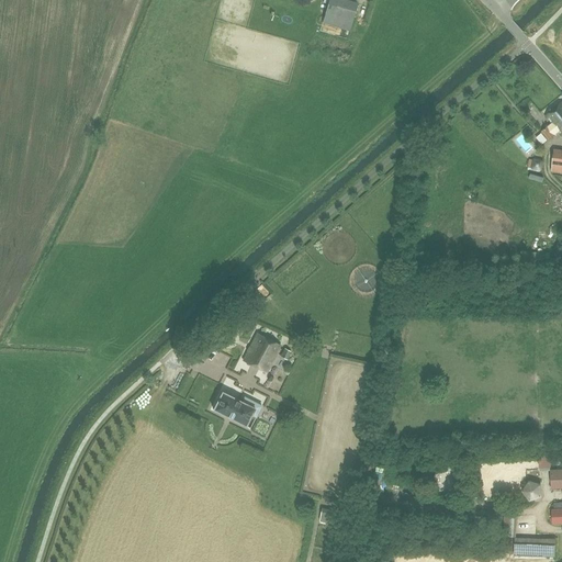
[(328,0),(322,22),(349,30),(357,3),(346,0),(328,0)]
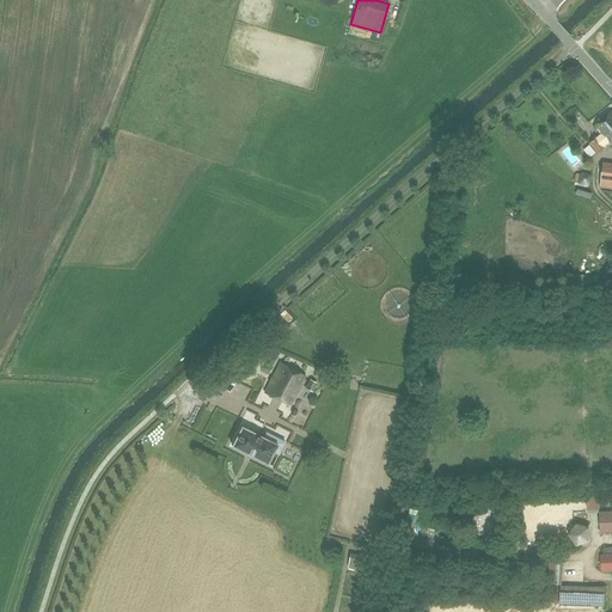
[(611,110),(611,111),(593,127),(599,134),(595,136),(603,146),(606,142),(611,148),(611,110)]
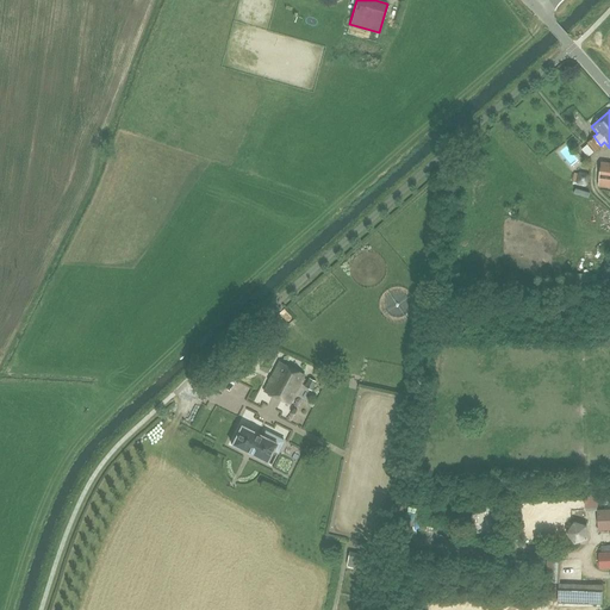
[(593,136),(587,142),(596,151),(602,147),(601,145),(593,136)]
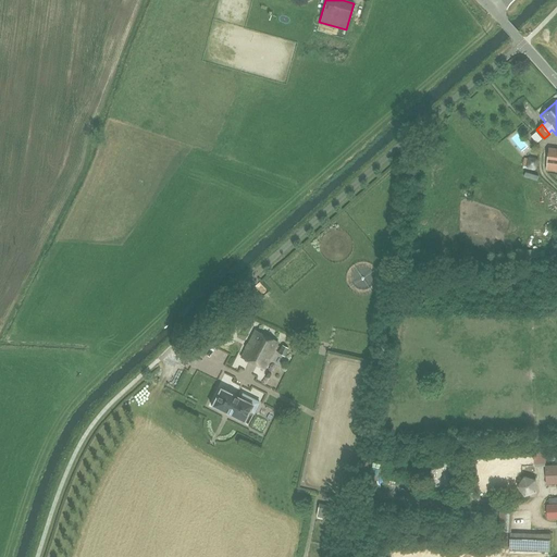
[(556,171),(556,149),(551,148),(547,170),(556,171)]
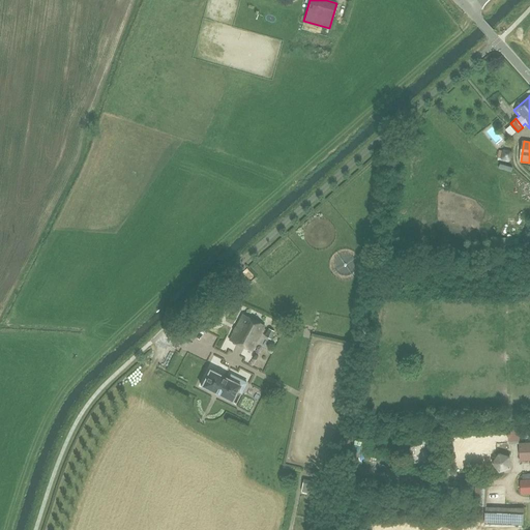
[(509,160),(510,151),(502,150),(502,151),(499,150),(498,157),(500,158),(509,160)]
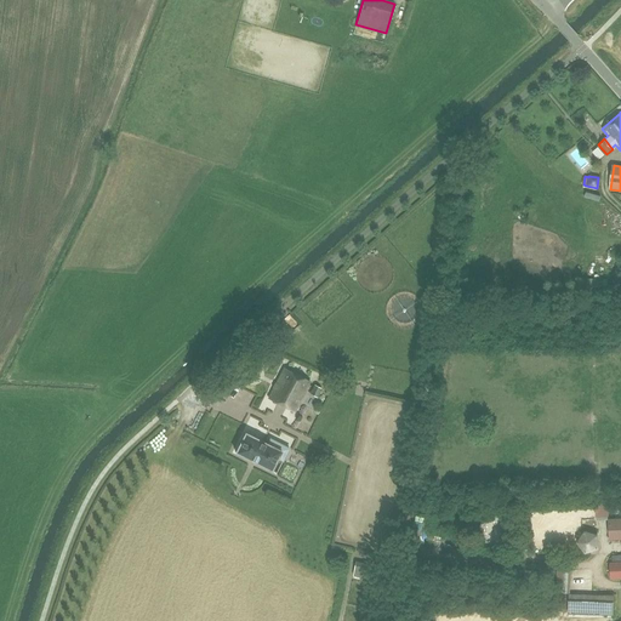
[(295,412),(311,382),(284,369),(269,399),(295,412)]
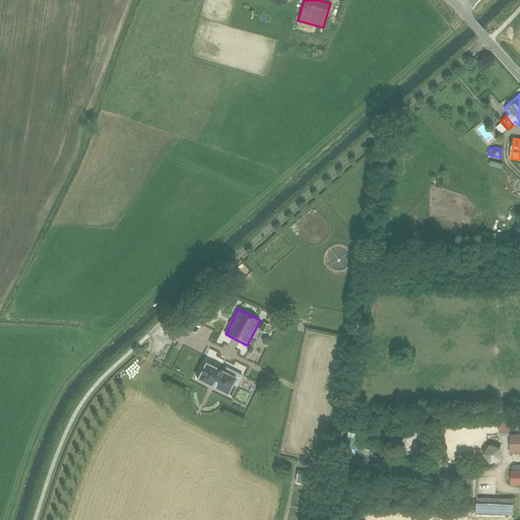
[(259,330),(265,333),(269,326),(263,323),(259,330)]
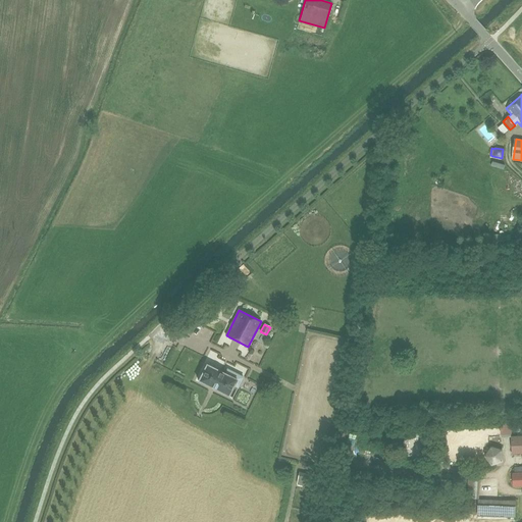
[(206,364),(198,380),(228,396),(233,385),(238,387),(243,377),(226,369),(224,373),(206,364)]
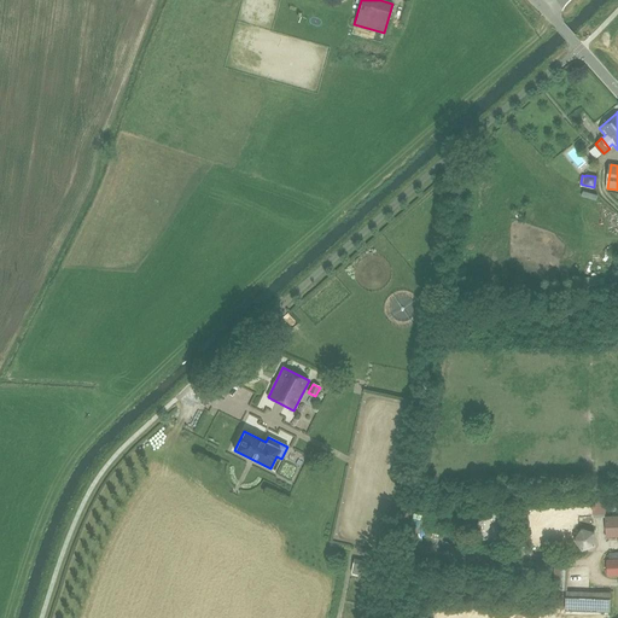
[(606,518),(605,518),(606,537),(617,536),(617,517),(616,517),(616,511),(605,511),(606,518)]
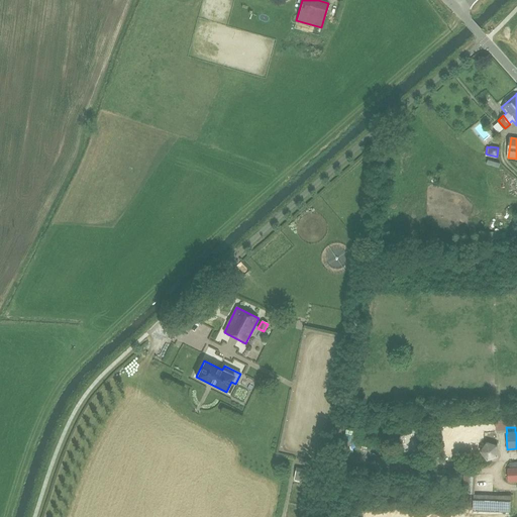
[(516,482),(516,468),(510,469),(507,469),(508,483),(516,482)]
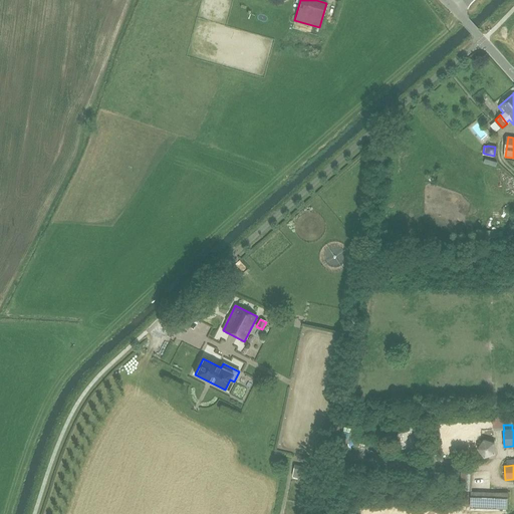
[(458,488),(469,489),(471,469),(460,468),(458,488)]
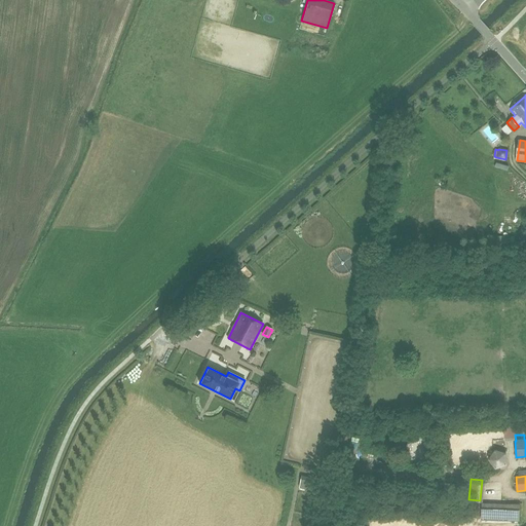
[(323,484),(301,480),(300,488),(321,493),(323,484)]
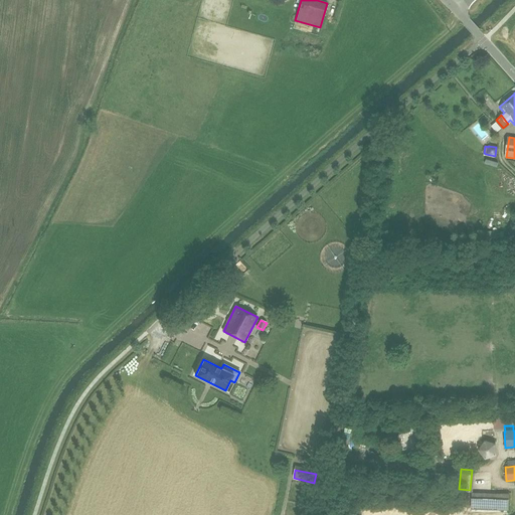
[(426,479),(458,480),(458,472),(427,471),(426,479)]
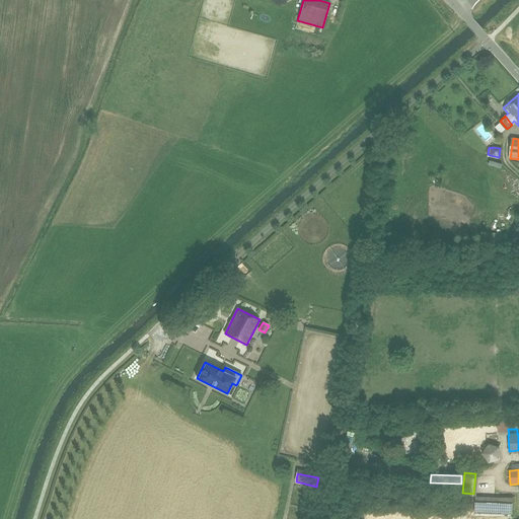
[(513,498),(475,497),(474,513),(513,514),(513,498)]
